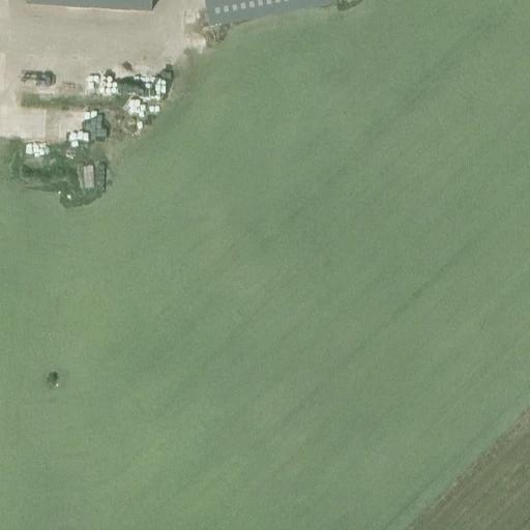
[(25,0),(25,5),(150,12),(150,0),(25,0)]
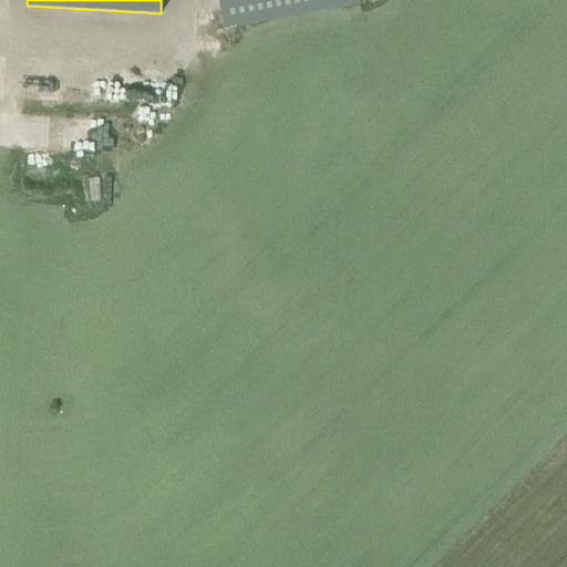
[(218,0),(225,30),(360,4),(359,0),(218,0)]
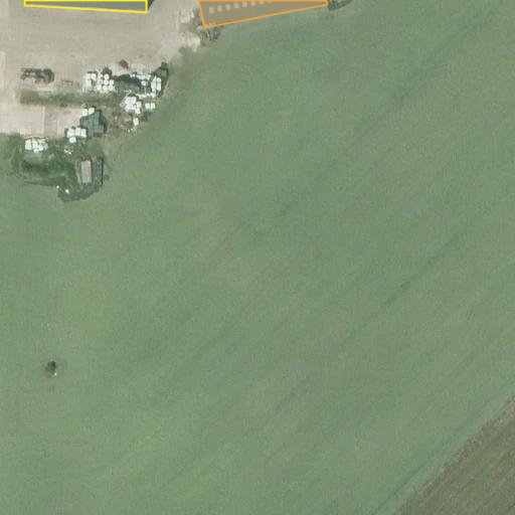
[(140,108),(45,107),(45,131),(106,132),(106,125),(140,125),(140,108)]
